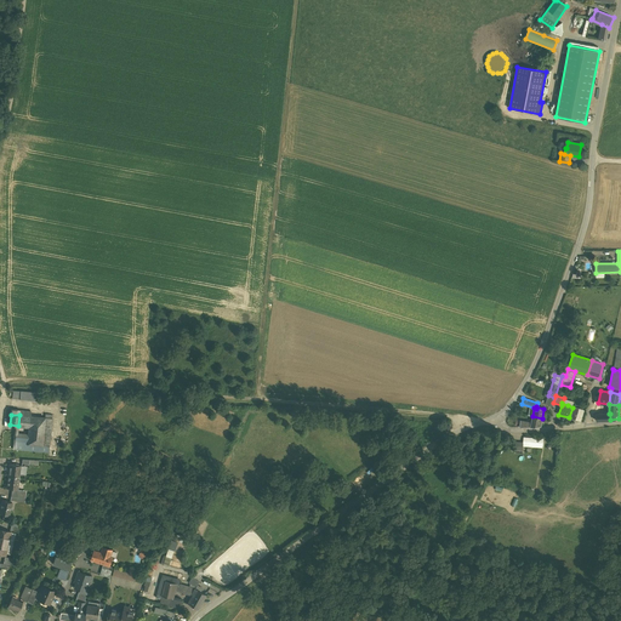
[(30,416),(20,415),(18,426),(29,427),(30,416)]
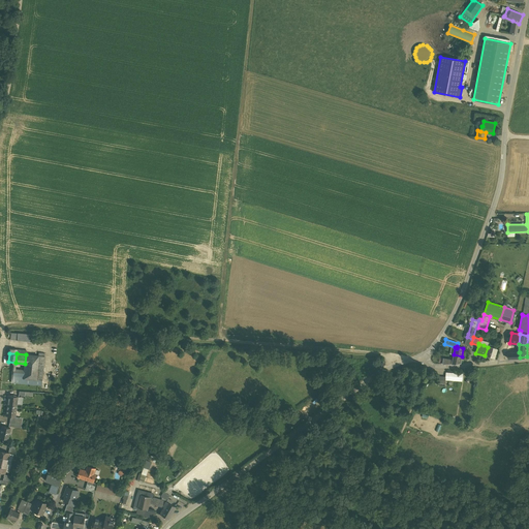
[(38,355),(26,354),(25,364),(24,375),(24,378),(33,379),(36,379),(37,368),(38,355)]
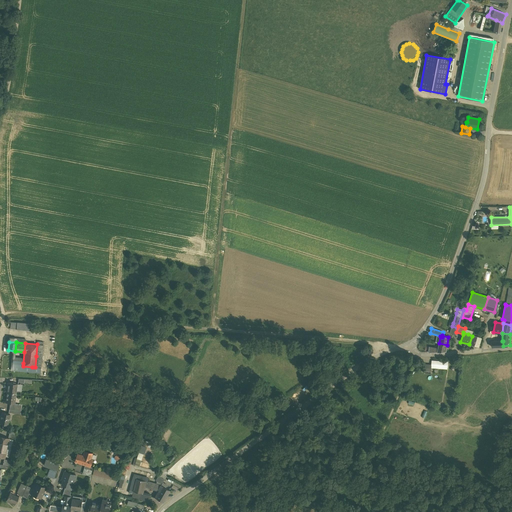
[(447,345),(439,343),(438,349),(437,352),(446,351),(447,345)]
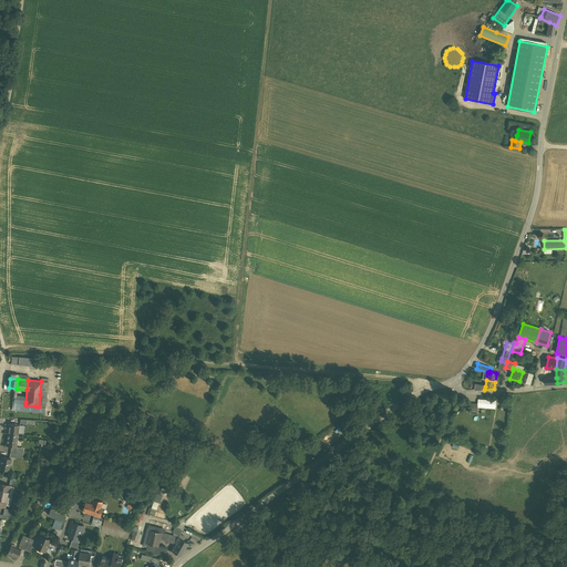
[(20,425),(9,424),(8,434),(18,435),(18,433),(19,433),(20,425)]
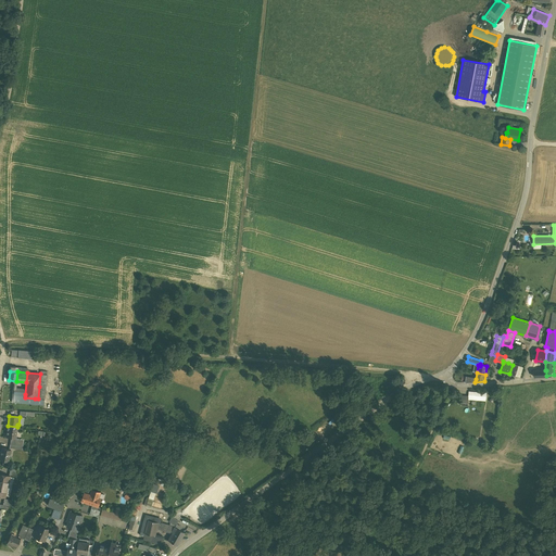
[(17,427),(8,426),(5,437),(12,438),(15,438),(17,427)]
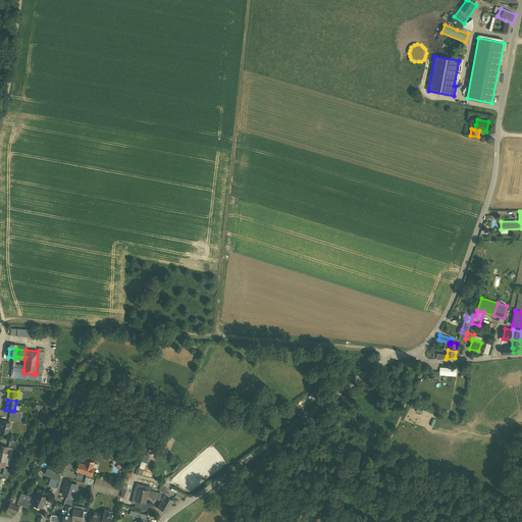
[(14,411),(11,411),(11,414),(9,414),(9,417),(15,418),(21,419),(21,415),(15,414),(16,412),(14,411)]
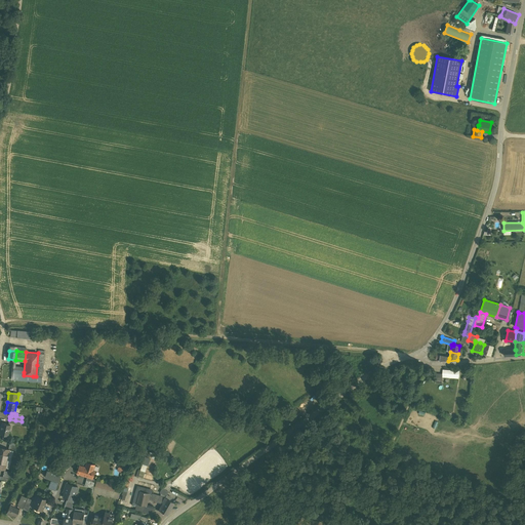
[(10,425),(2,422),(0,429),(0,434),(7,436),(10,425)]
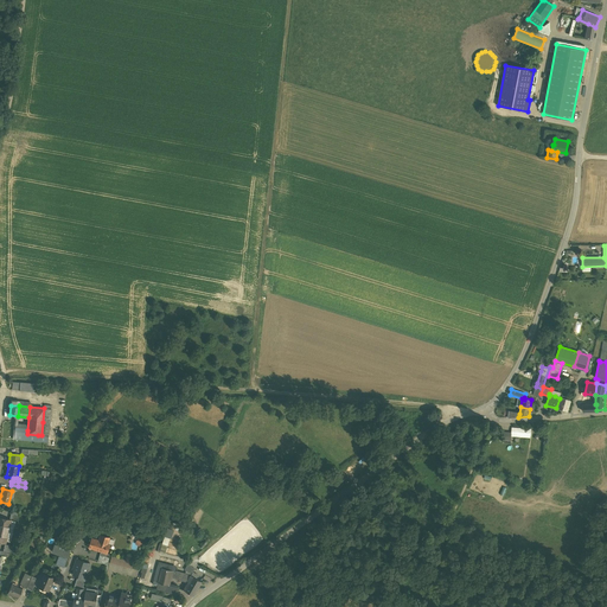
[(2,518),(0,517),(0,529),(8,531),(11,519),(6,519),(6,518),(4,517),(2,518)]
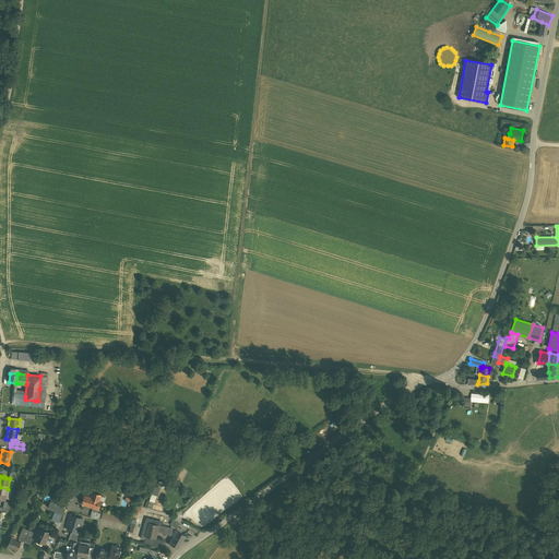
[(153,486),(150,502),(146,501),(145,507),(153,509),(158,487),(153,486)]
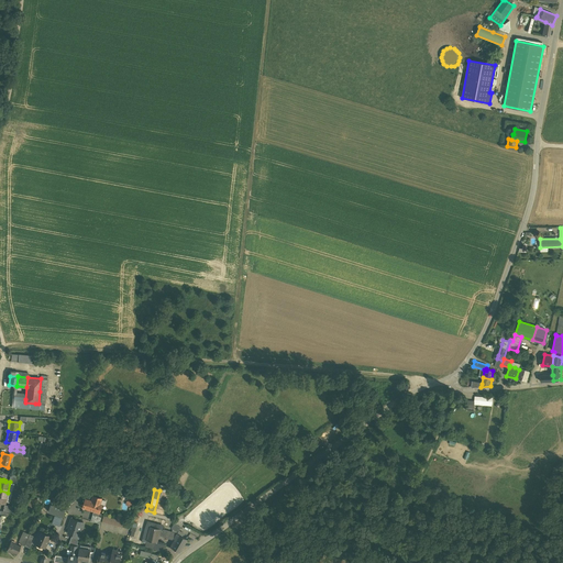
[(95,496),(92,501),(91,501),(90,501),(90,503),(85,501),(83,507),(94,511),(99,512),(101,505),(105,506),(106,500),(101,499),(95,496)]
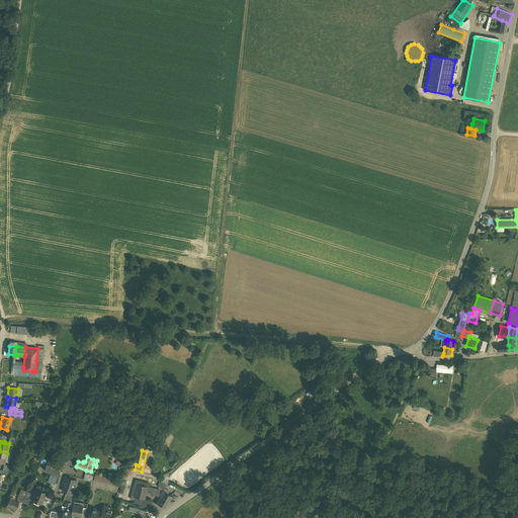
[(51,465),(47,464),(45,470),(53,472),(52,475),(51,475),(48,482),(55,484),(58,477),(55,476),(56,475),(58,475),(60,469),(59,468),(51,465)]
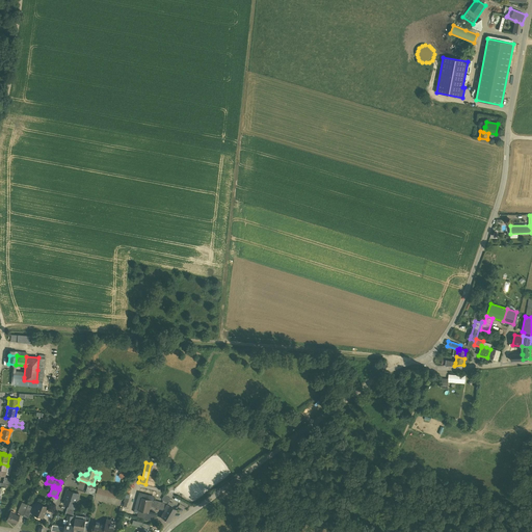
[(125,495),(98,487),(97,493),(123,500),(125,495)]
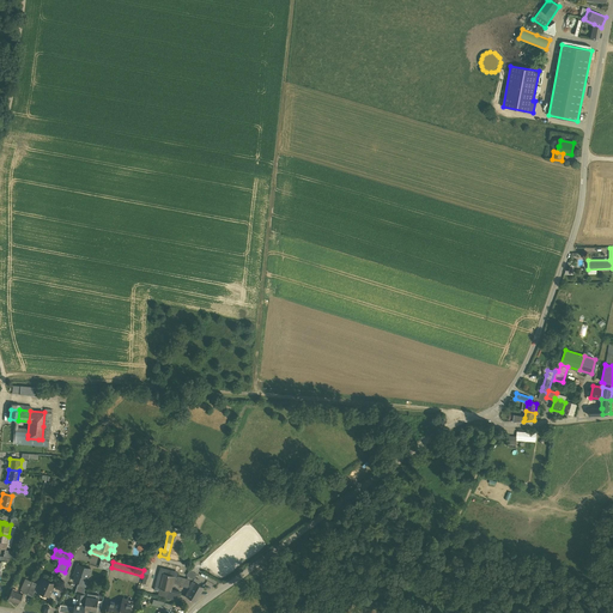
[(91,569),(78,564),(76,571),(77,572),(74,581),(79,582),(85,584),(87,577),(87,576),(87,574),(90,575),(91,569)]
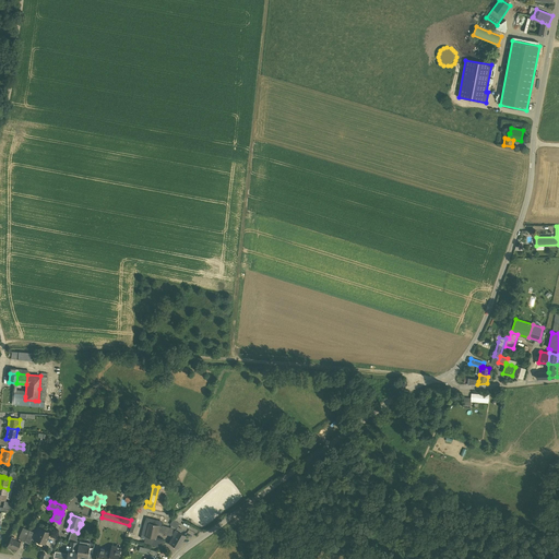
[(158,525),(150,523),(145,536),(154,538),(157,530),(158,525)]
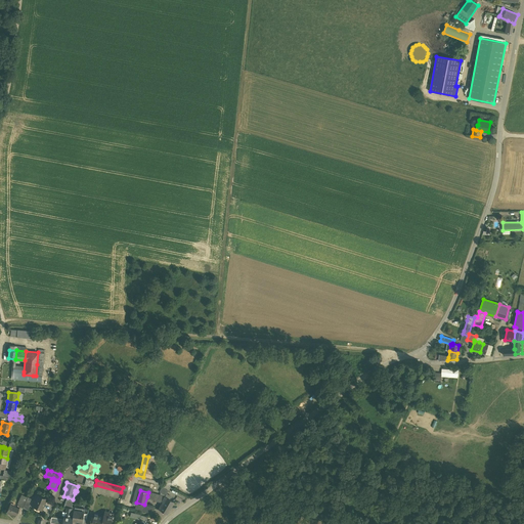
[(46,499),(36,495),(31,505),(42,509),(44,504),(43,503),(44,500),(45,501),(46,499)]
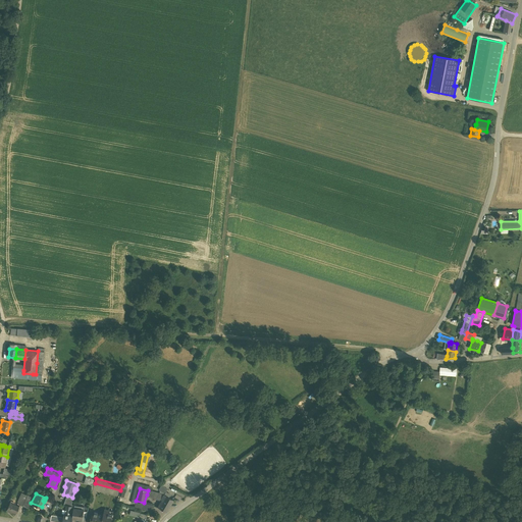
[(72,498),(67,496),(63,505),(66,505),(71,506),(71,503),(73,498),(72,498)]
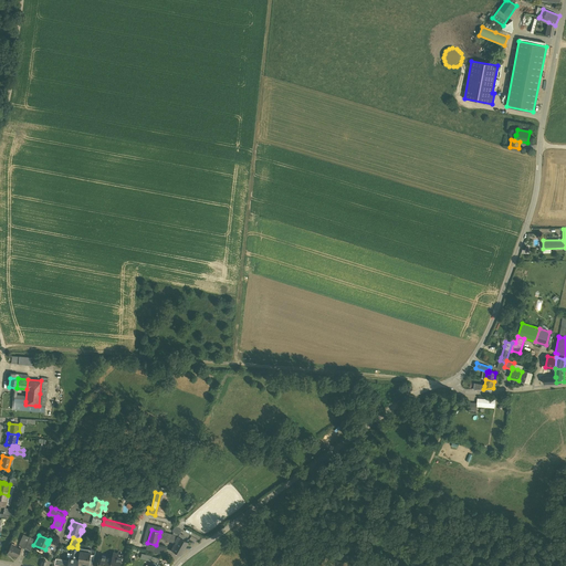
[(177,543),(173,551),(181,555),(188,542),(180,537),(177,543)]
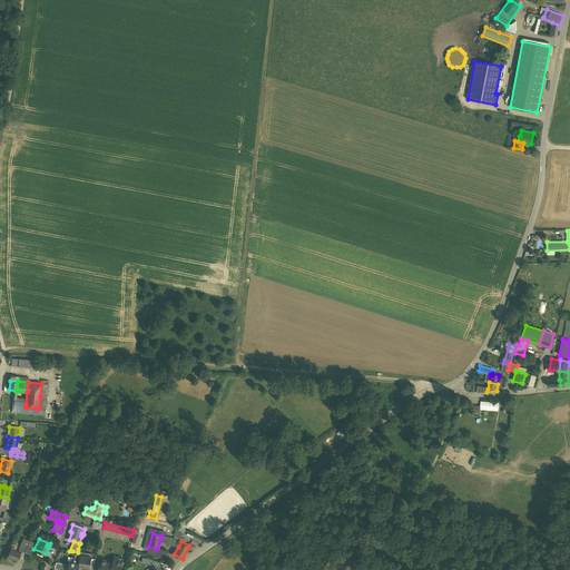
[(157,549),(148,547),(147,552),(165,558),(167,551),(157,549)]
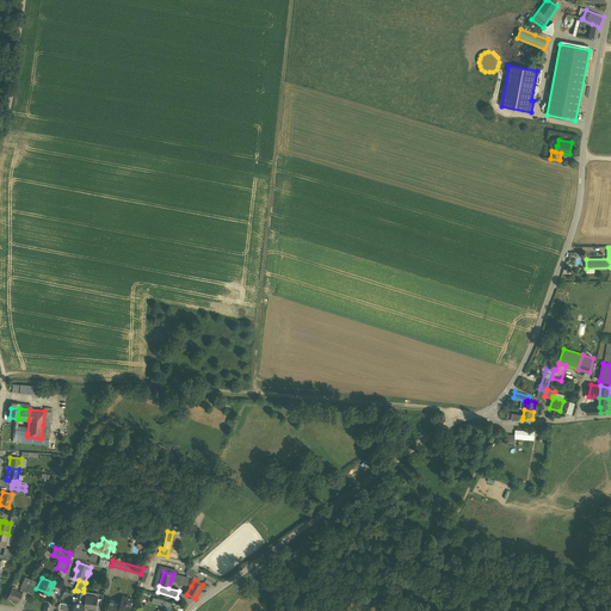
[(22,593),(11,588),(7,598),(17,602),(22,593)]
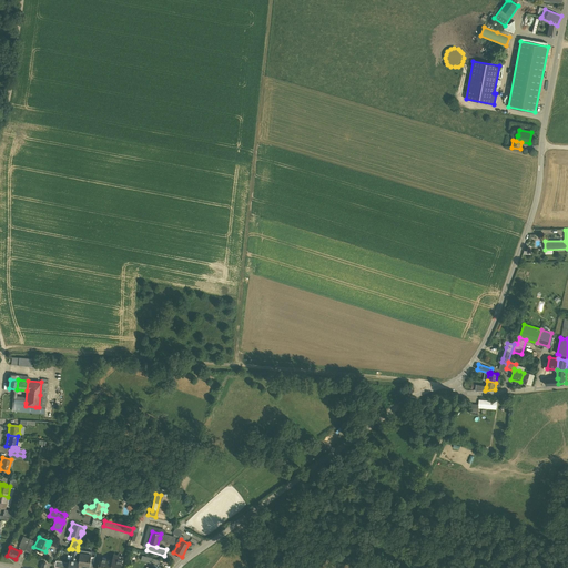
[(91,555),(81,553),(79,560),(79,564),(90,566),(91,555)]
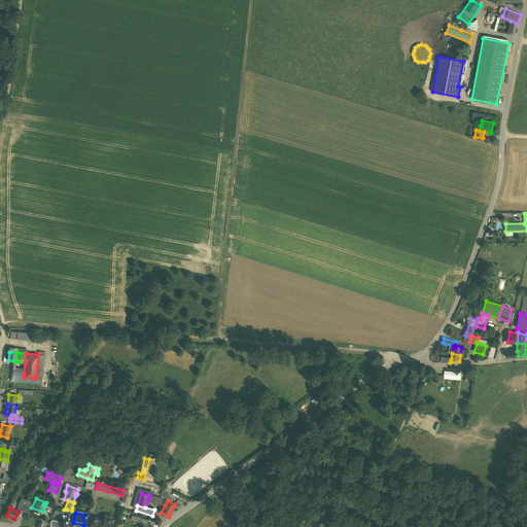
[(110,515),(105,514),(103,522),(102,522),(103,520),(99,519),(99,518),(95,517),(94,522),(94,523),(94,525),(92,524),(90,526),(110,526),(111,526),(110,526),(112,526),(113,523),(114,521),(113,520),(114,517),(114,516),(113,517),(110,516),(110,515)]
